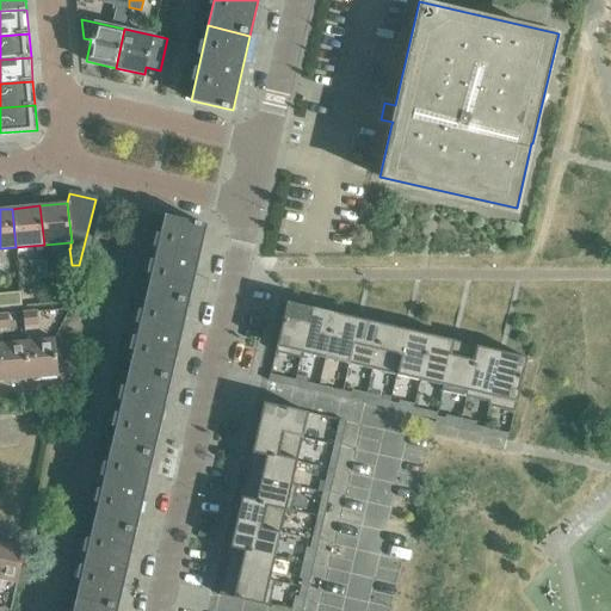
[(99,210),(92,238),(106,241),(112,214),(99,210)]
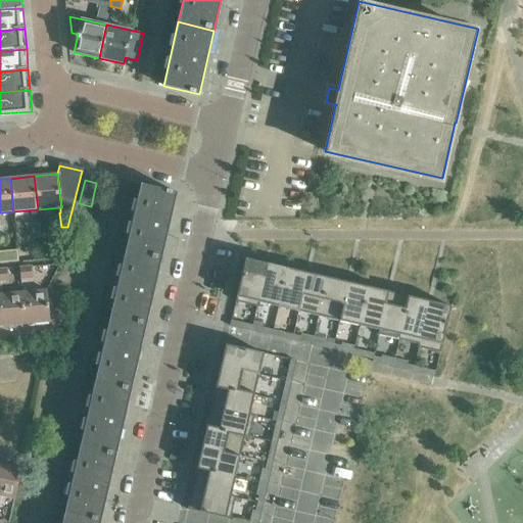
[(140,184),(125,250),(161,258),(177,192),(140,184)]
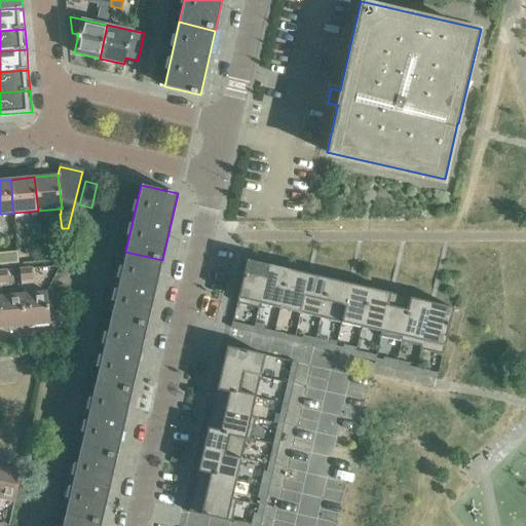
[(40,239),(39,226),(30,226),(31,240),(40,239)]
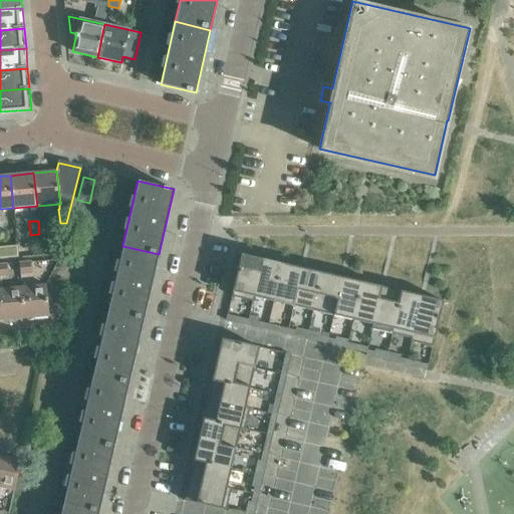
[(0,258),(18,257),(17,245),(0,246),(0,258)]
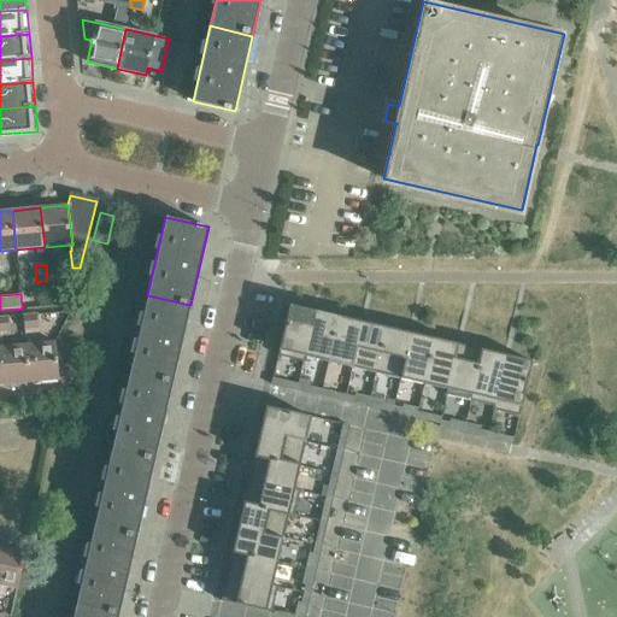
[(172,382),(191,305),(147,295),(129,372),(172,382)]
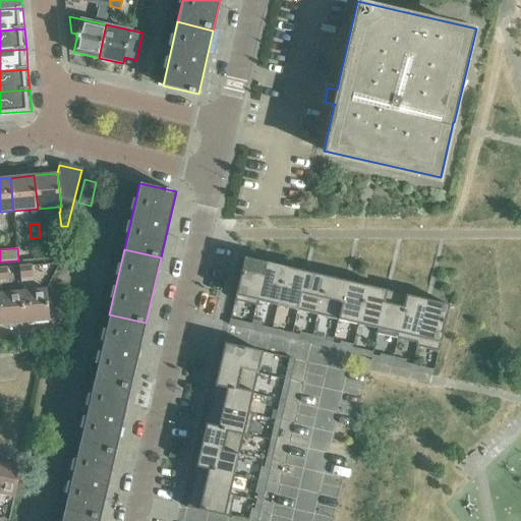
[(258,301),(256,300),(266,263),(244,257),(234,300),(257,305),(258,301)]
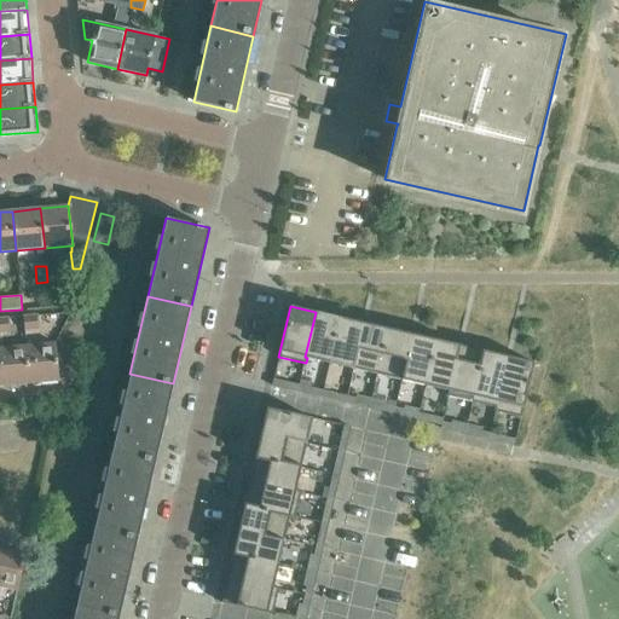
[(340,317),(316,312),(305,357),(307,358),(329,363),(340,317)]
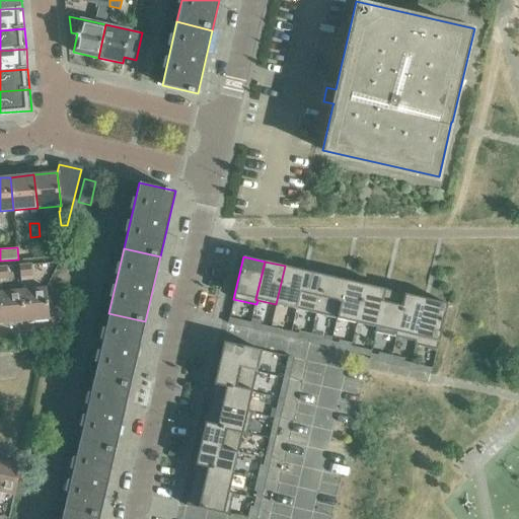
[(31,266),(20,266),(21,277),(32,276),(31,266)]
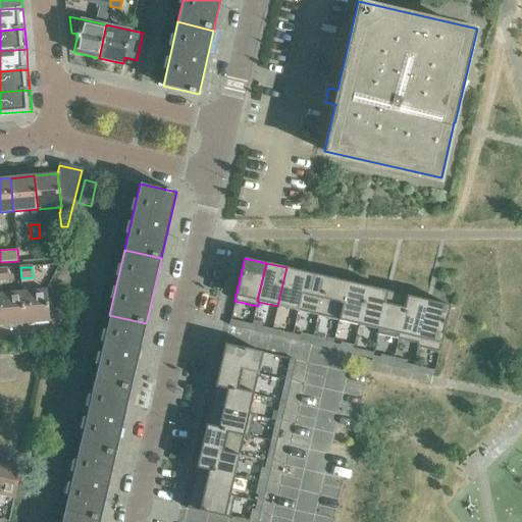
[(307,272),(286,267),(277,306),(298,310),(307,272)]
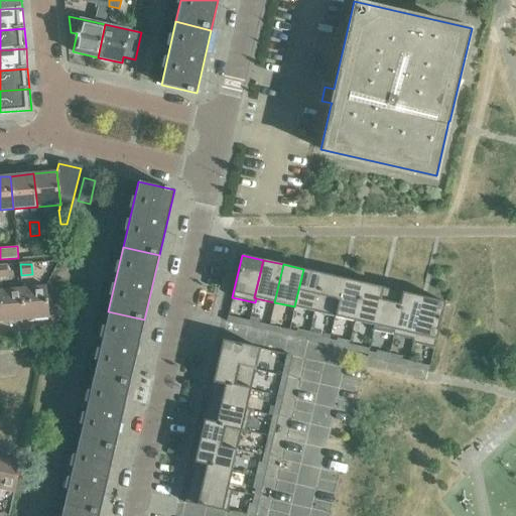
[(323,274),(303,269),(294,306),(314,311),(323,274)]
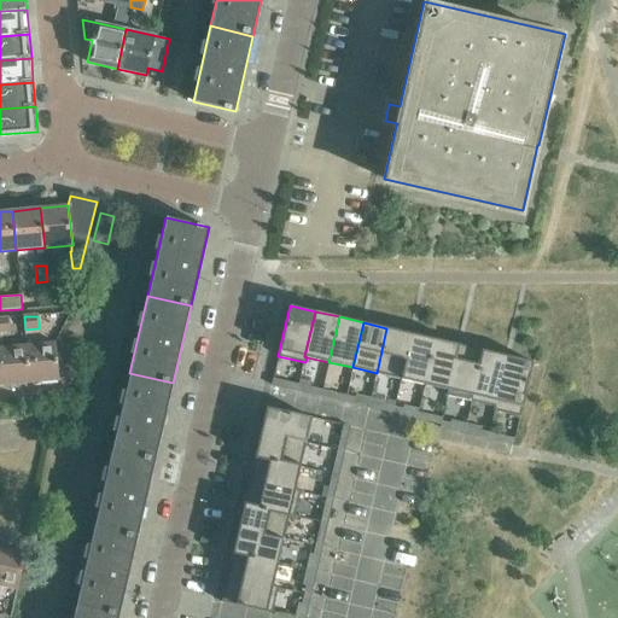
[(410,333),(386,328),(377,373),(401,379),(410,333)]
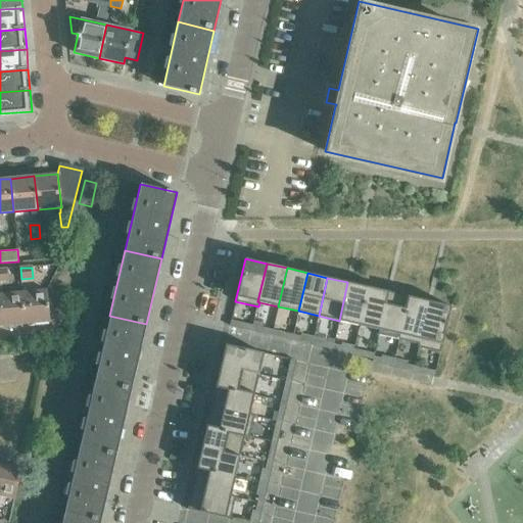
[(368,287),(347,282),(339,321),(359,325),(368,287)]
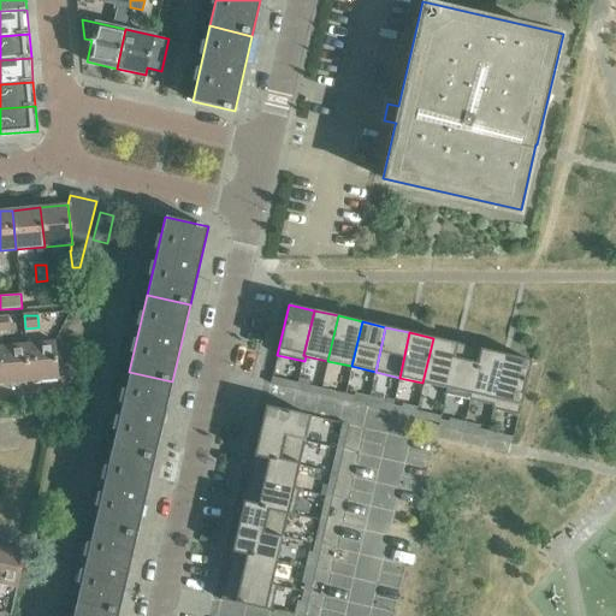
[(445,388),(446,389),(457,343),(433,338),(422,383),(445,388)]
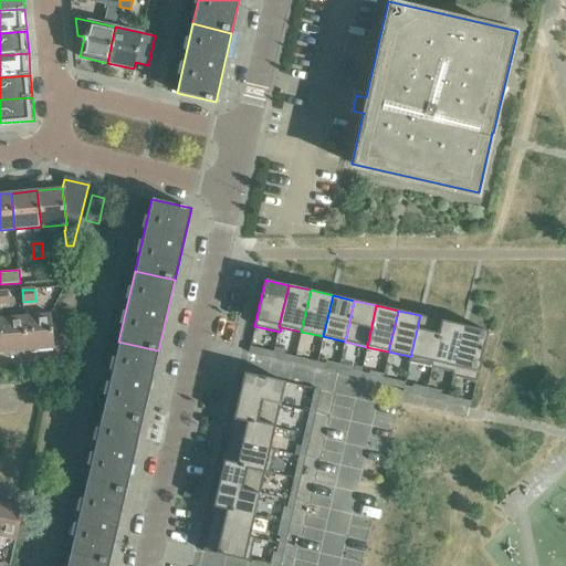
[(24,316),(28,350),(35,349),(35,350),(54,348),(51,314),(24,316)]
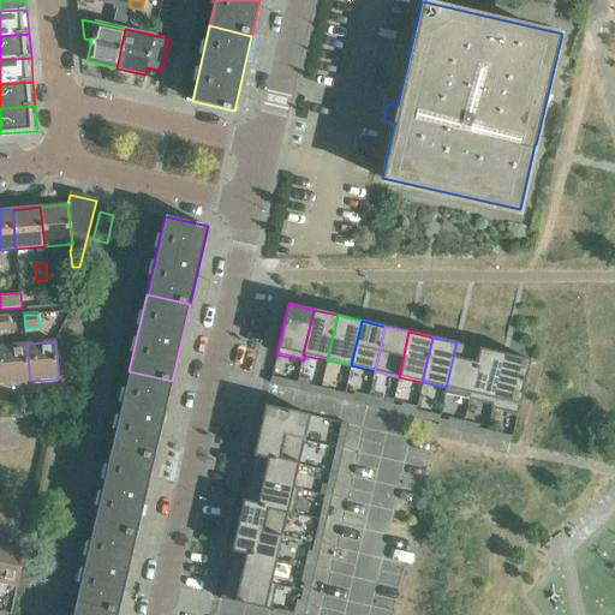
[(481,348),(457,342),(446,388),(445,387),(443,393),(469,399),(481,348)]
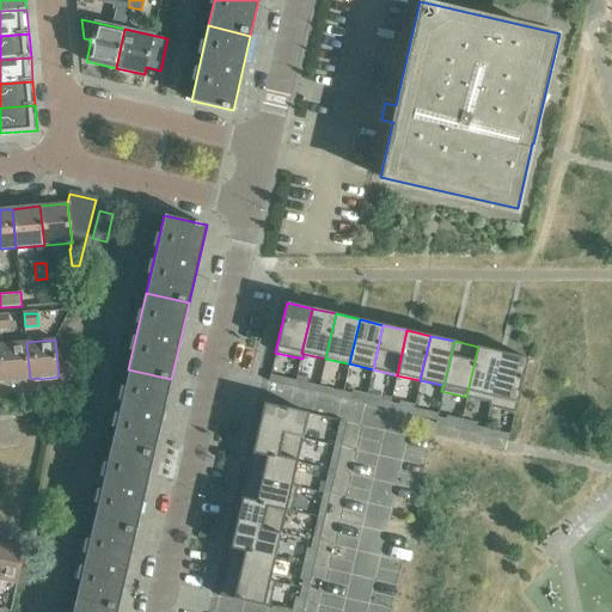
[(26,342),(0,344),(0,365),(1,381),(11,380),(11,381),(30,380),(30,379),(26,342)]
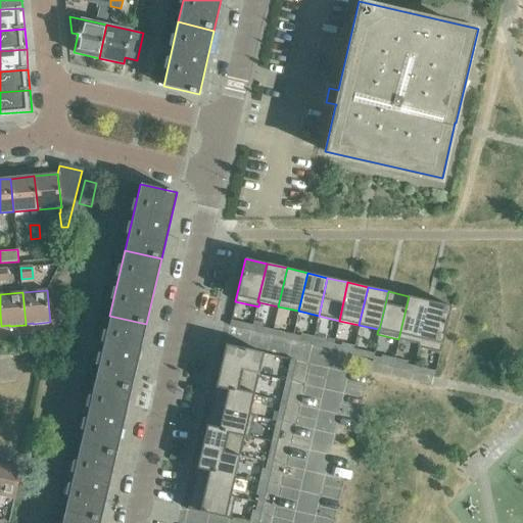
[(419,344),(429,301),(409,296),(398,339),(418,343),(419,344)]
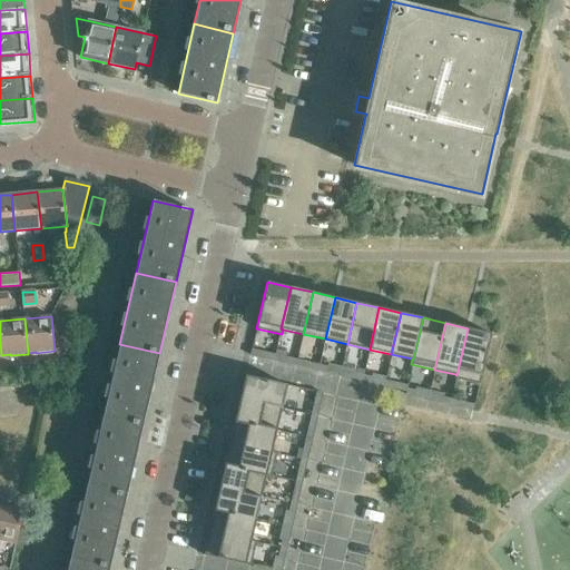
[(479,384),(491,333),(468,328),(457,375),(455,374),(454,377),(479,384)]
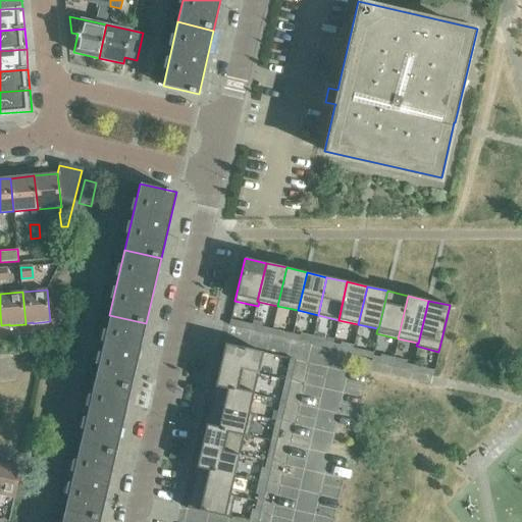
[(131,388),(146,323),(109,315),(94,380),(131,388)]
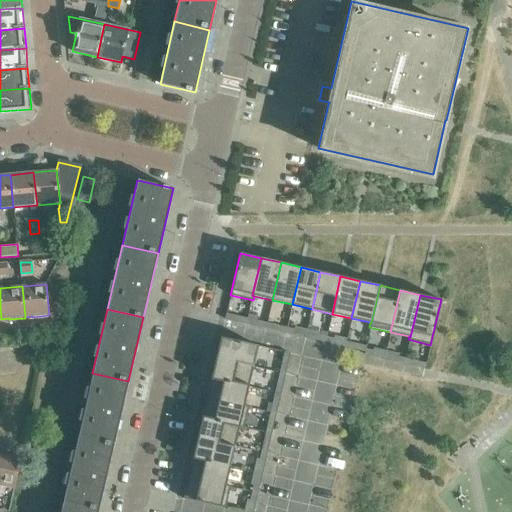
[(226,313),(224,319),(237,322),(239,317),(226,313)]
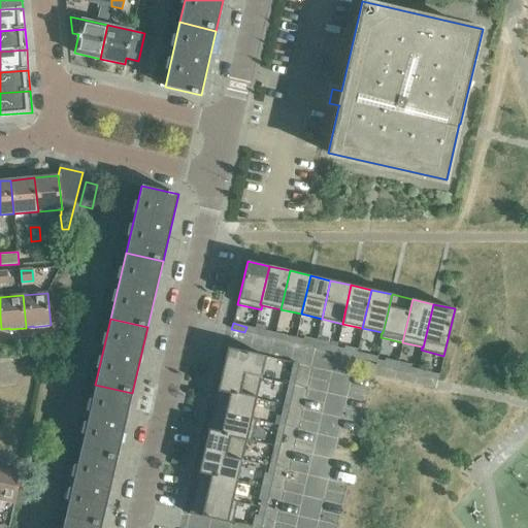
[(260,336),(273,339),(275,333),(262,330),(260,336)]
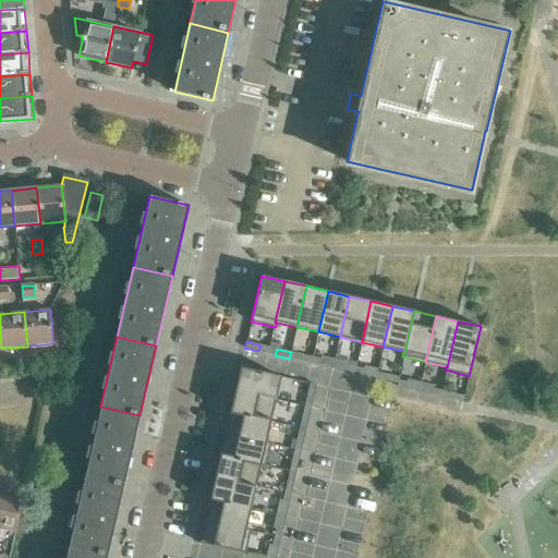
[(304,355),(291,352),(289,359),(303,361),(304,355)]
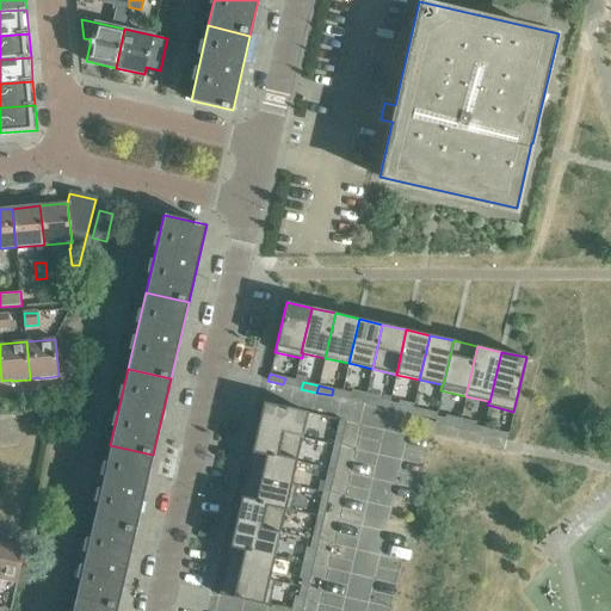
[(364,403),(366,393),(351,389),(349,400),(364,403)]
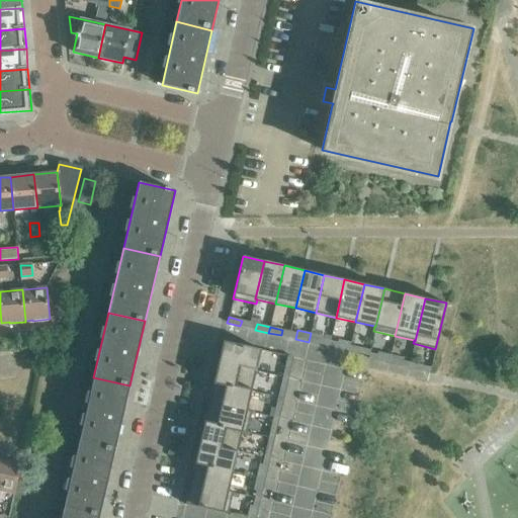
[(324,336),(311,333),(309,342),(322,345),(324,336)]
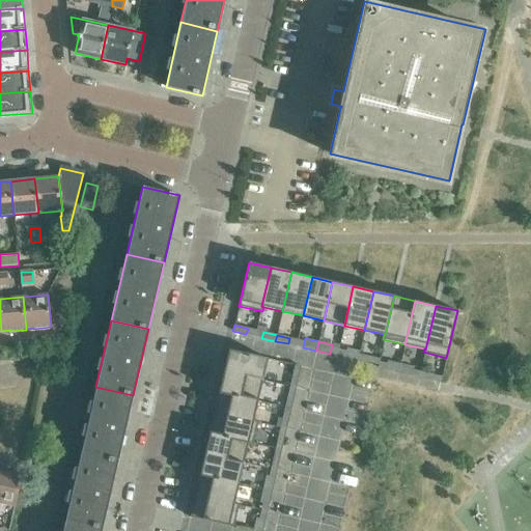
[(344,357),(358,360),(360,351),(346,347),(344,357)]
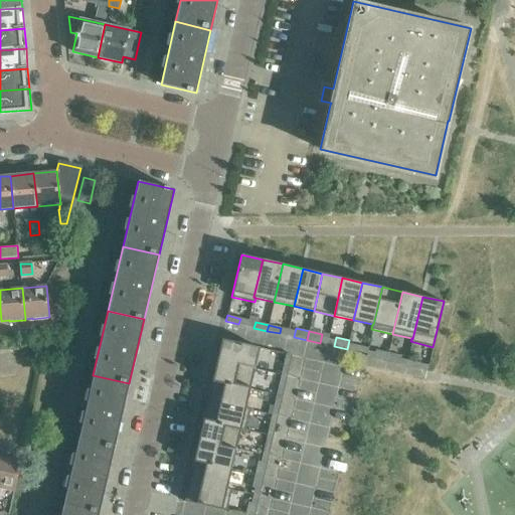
[(221,339),(216,360),(254,369),(260,347),(221,339)]
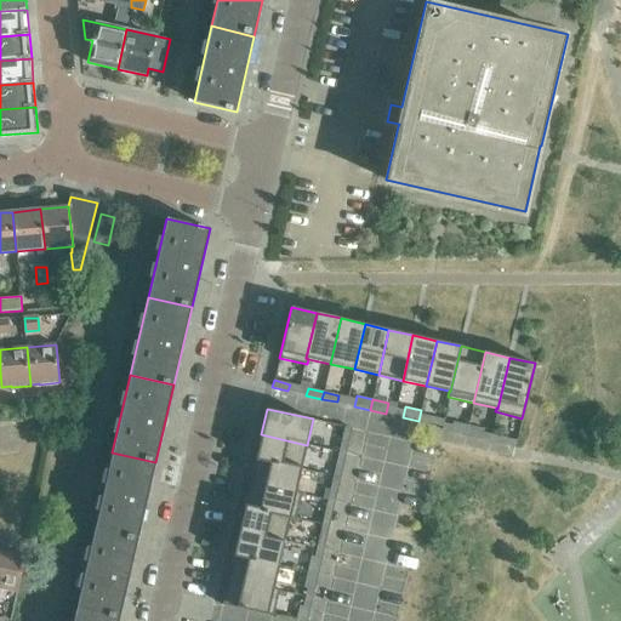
[(437,414),(421,410),(419,421),(434,425),(437,414)]
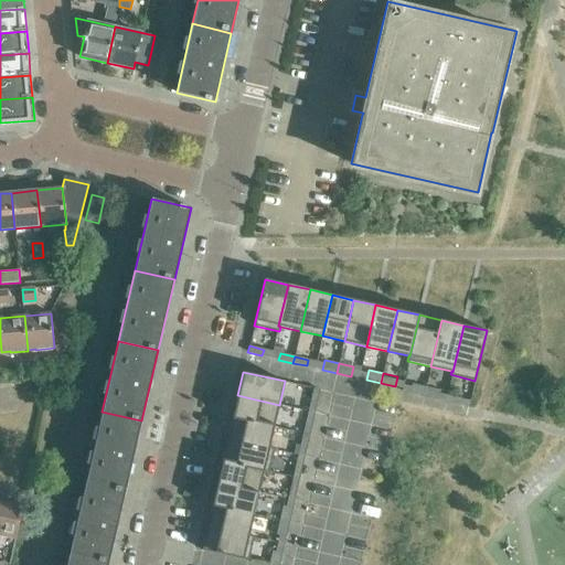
[(424,396),(426,387),(412,384),(409,393),(424,396)]
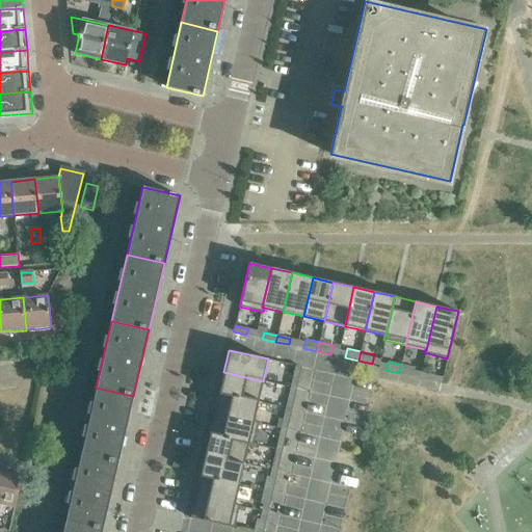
[(295,365),(292,378),(297,380),(300,367),(295,365)]
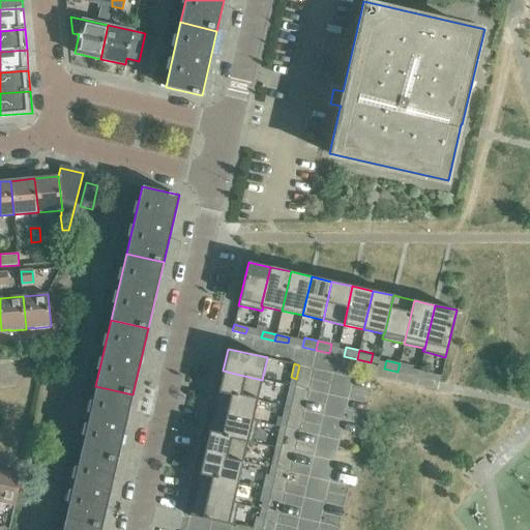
[(413,366),(400,363),(398,372),(411,375),(413,366)]
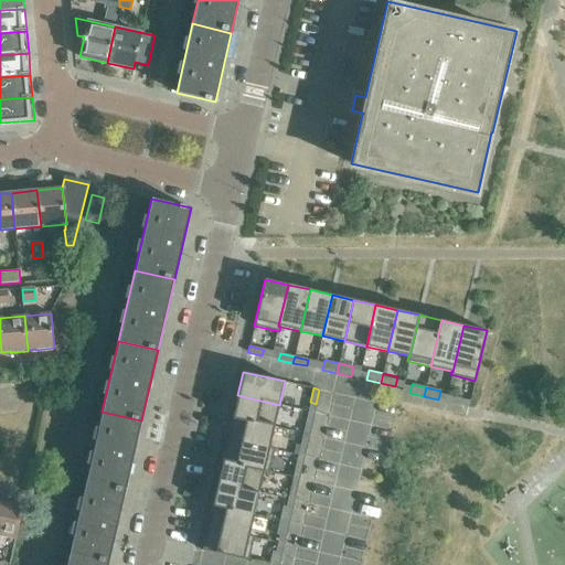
[(237,395),(233,417),(274,426),(279,405),(237,395)]
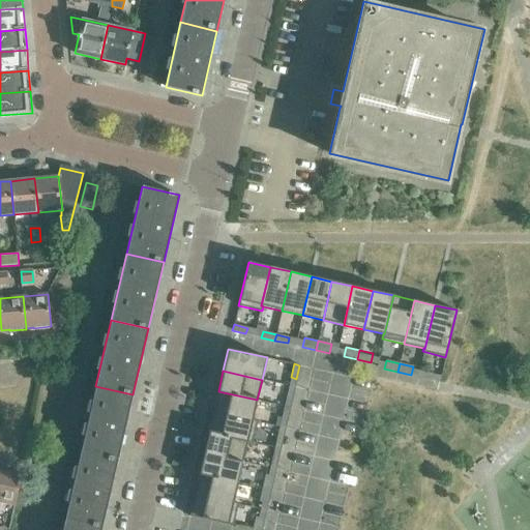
[(436,381),(440,382),(441,376),(428,373),(427,379),(436,381)]
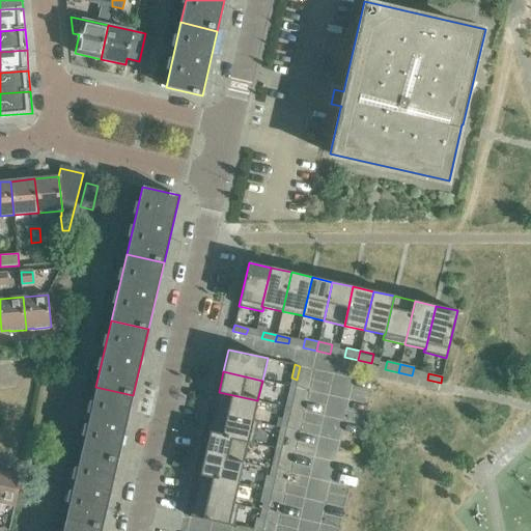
[(80,452),(117,462),(133,395),(95,387),(80,452)]
